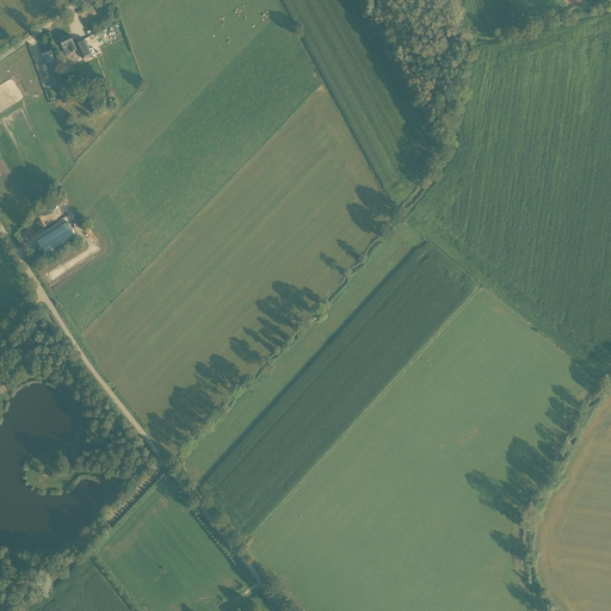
[(69,36),(59,41),(63,50),(66,55),(76,50),(75,49),(72,41),(69,36)]
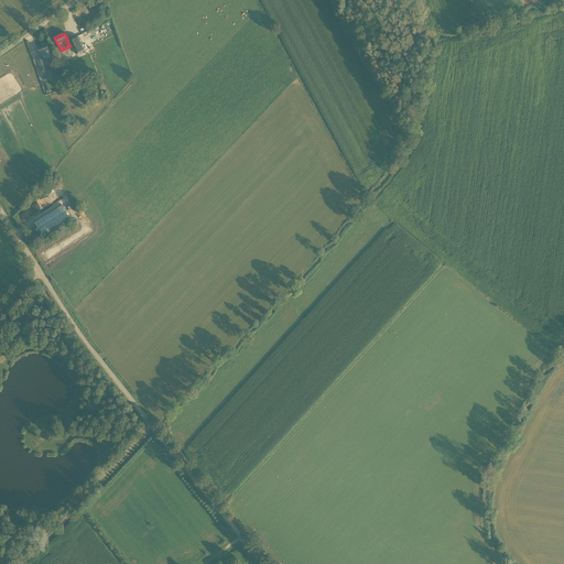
[(45,54),(46,60),(52,57),(46,44),(38,47),(41,56),(45,54)]
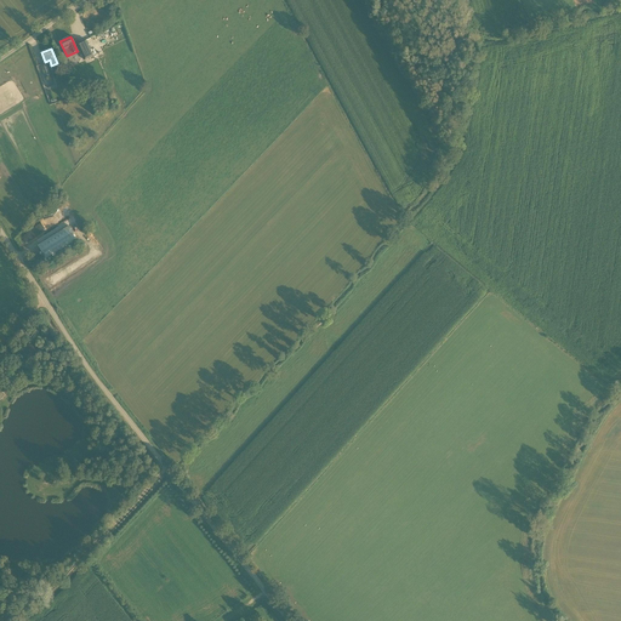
[(67,62),(61,64),(64,72),(70,69),(67,62)]
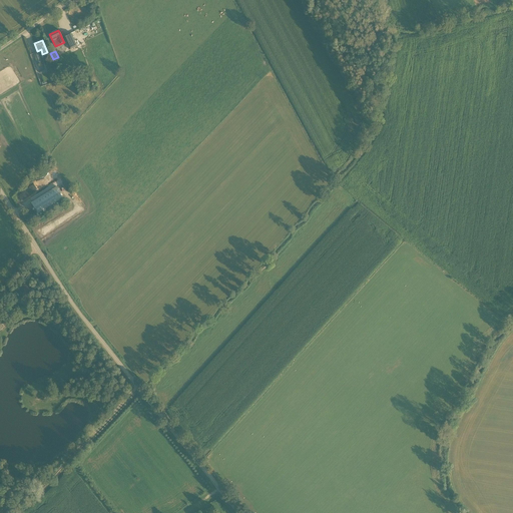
[(34,53),(38,65),(42,63),(38,52),(34,53)]
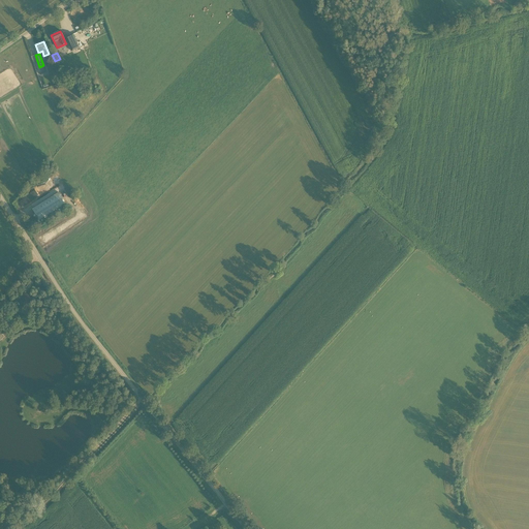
[(53,180),(39,186),(42,192),(56,187),(53,180)]
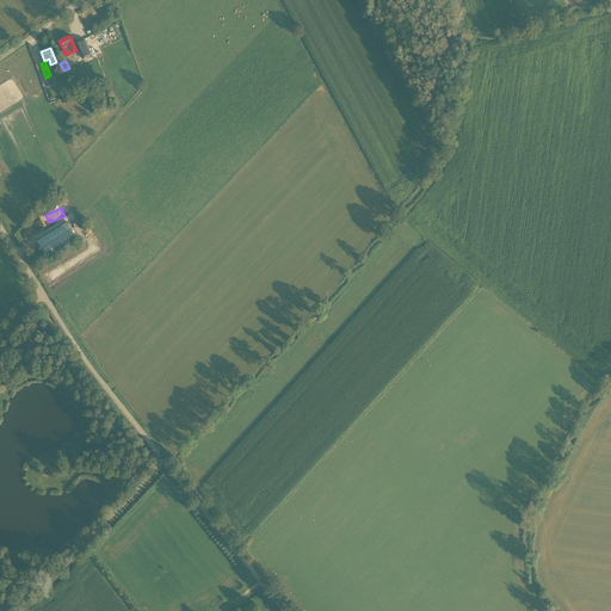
[(37,242),(48,259),(78,240),(68,223),(37,242)]
